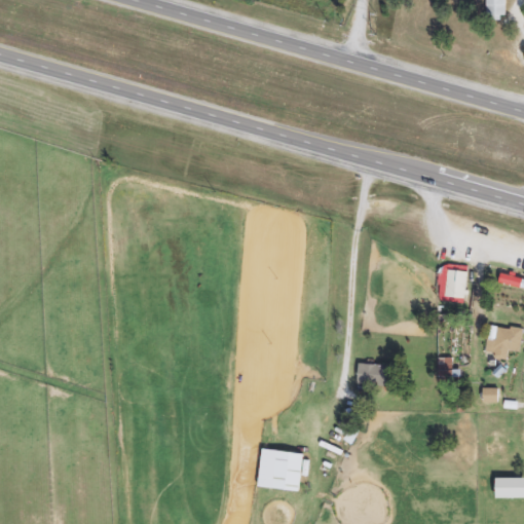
[(483,14),(483,0),(506,0),(506,14),(483,14)]
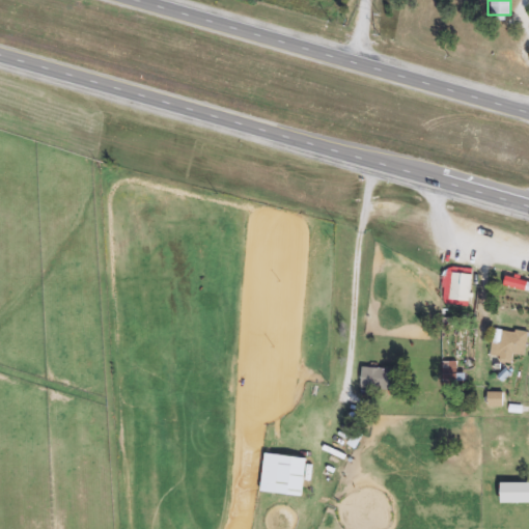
[(472,270),(469,305),(442,303),(445,267),(472,270)]
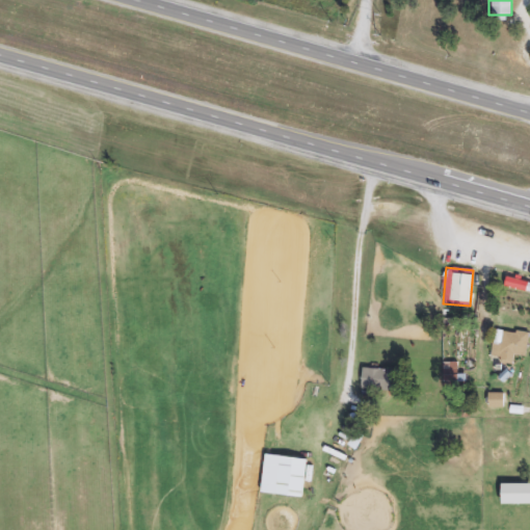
[(515,353),(513,363),(489,356),(494,342),(501,344),(505,327),(529,335),(525,355),(515,353)]
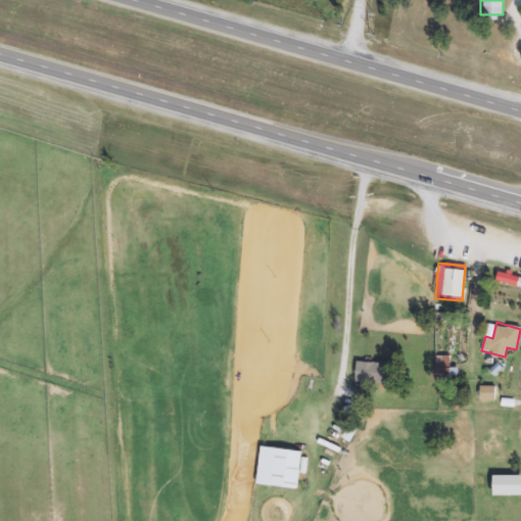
[(390,383),(353,382),(354,362),(391,363),(390,383)]
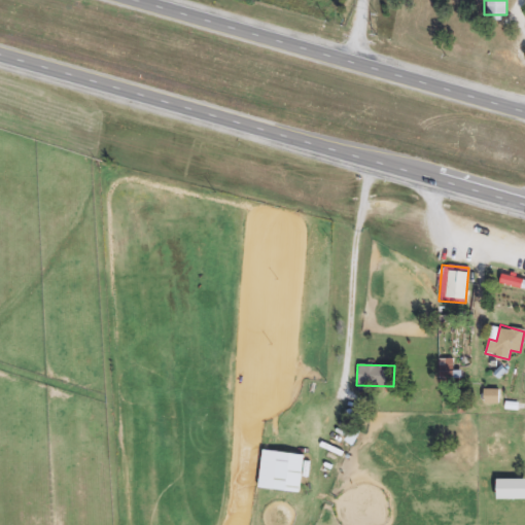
[(486,403),(484,390),(497,388),(499,400),(486,403)]
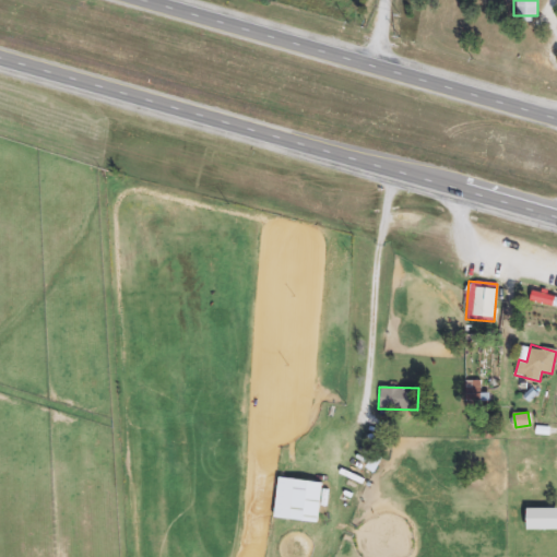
[(323,482),(319,522),(288,519),(293,478),(323,482)]
